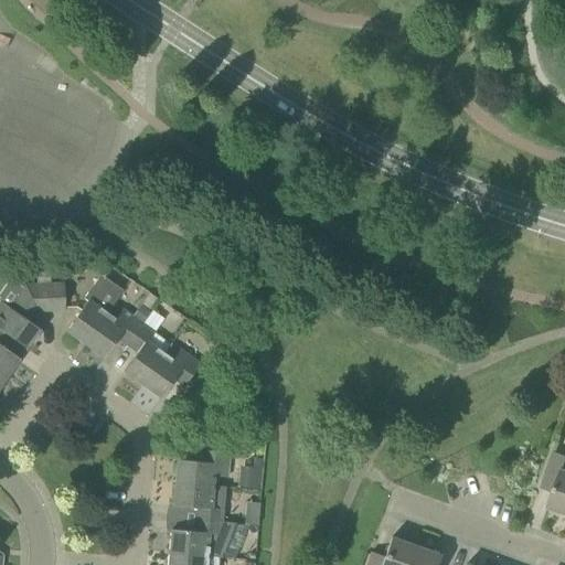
[(87,301),(65,332),(85,345),(107,313),(124,291),(100,275),(84,299),(87,301)]
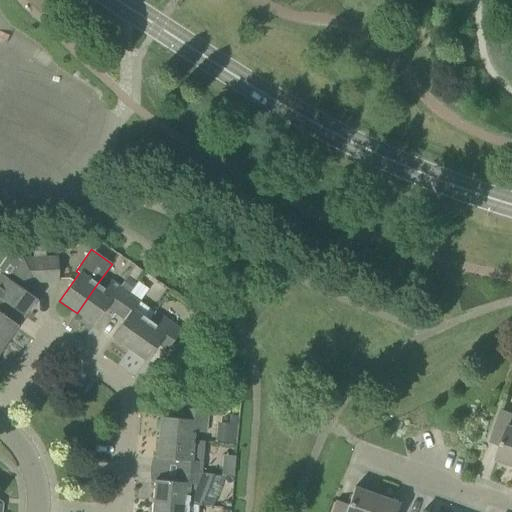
[(34,283),(46,282),(45,257),(21,257),(19,260),(12,256),(9,256),(0,268),(0,300),(6,305),(23,317),(36,299),(27,293),(34,283)]
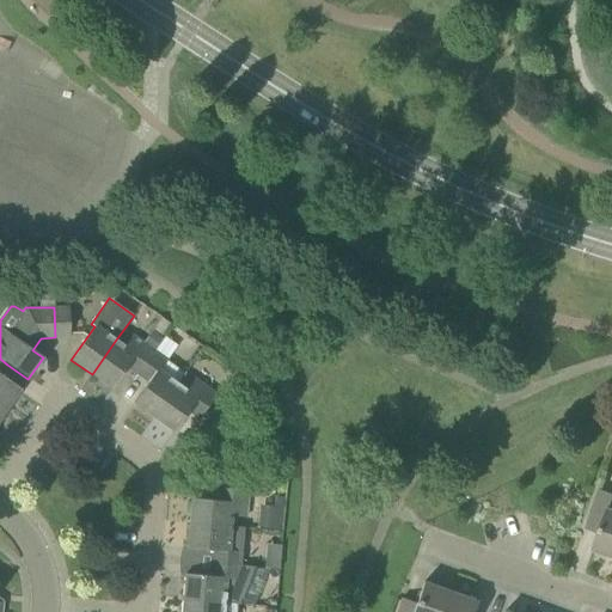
[(68,307),(54,307),(55,337),(71,337),(68,307)]
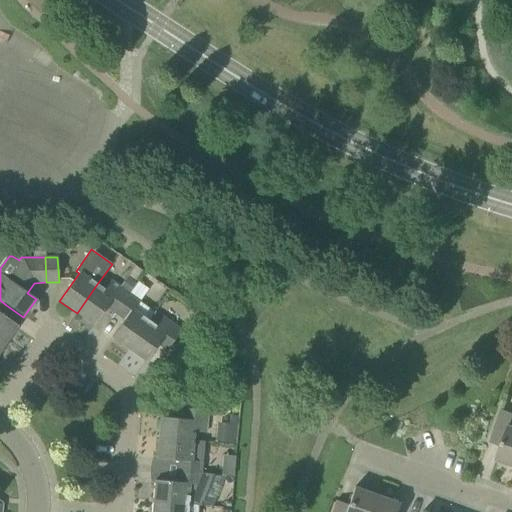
[(112,319),(115,314),(130,294),(112,281),(106,290),(97,284),(77,313),(94,325),(106,308),(114,313),(110,318),(112,319)]
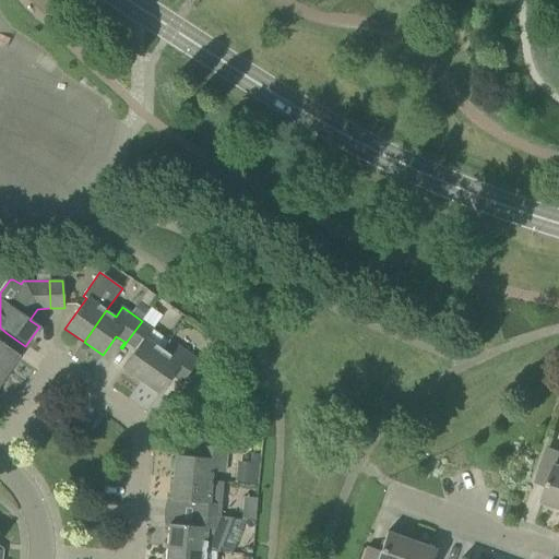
[(142,321),(126,343),(134,349),(121,368),(141,382),(163,351),(168,342),(153,331),(154,330),(142,321)]
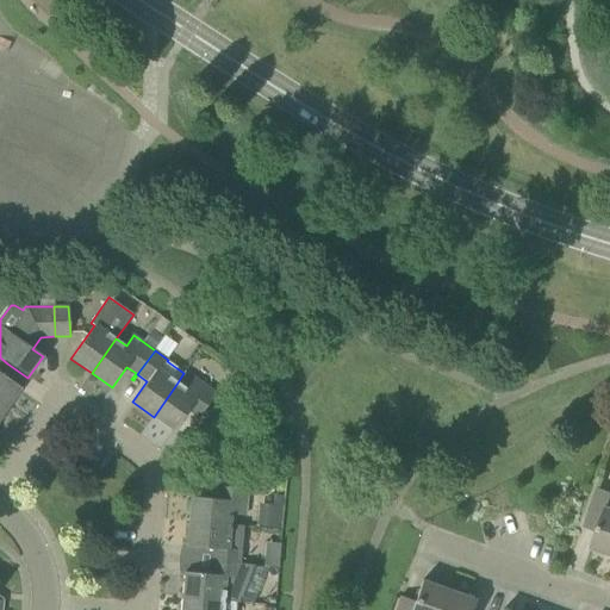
[(0,373),(7,363),(0,358),(0,404),(6,409),(20,388),(0,373)]
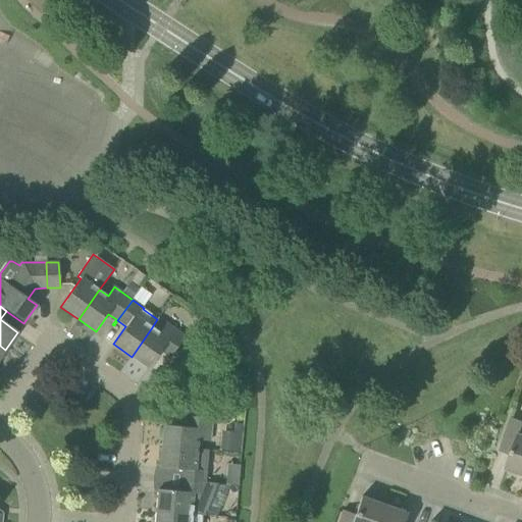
[(152,327),(132,357),(148,369),(162,351),(171,357),(186,336),(166,323),(160,332),(152,327)]
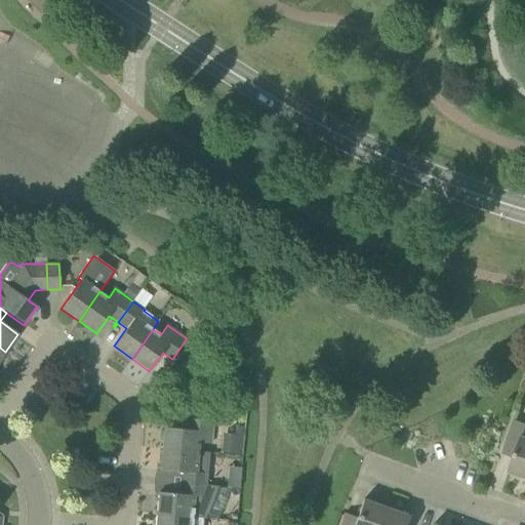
[(164,428),(162,449),(199,452),(200,444),(210,445),(212,421),(188,418),(187,431),(164,428)]
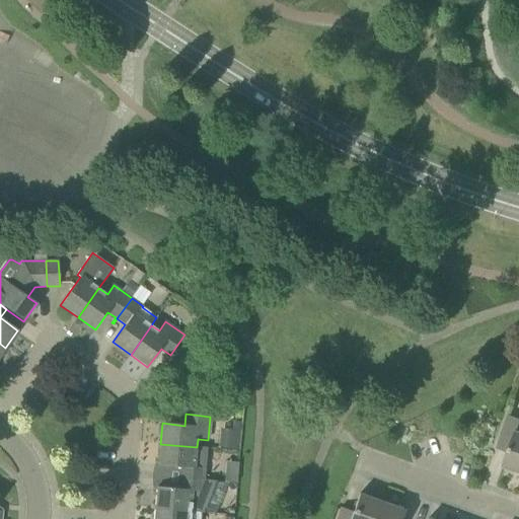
[(503,466),(518,472),(518,433),(516,432),(518,423),(518,419),(508,416),(497,449),(508,453),(503,466)]
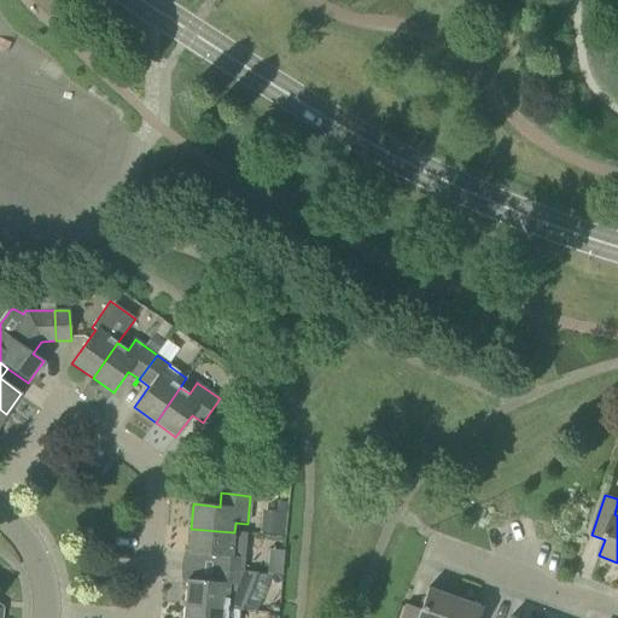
[(263,532),(284,532),(285,511),(264,511),(263,532)]
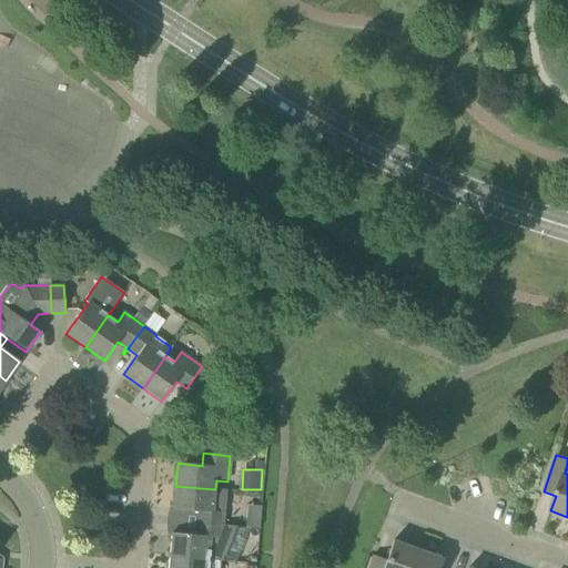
[(214,500),(215,489),(175,486),(173,509),(198,511),(196,523),(224,526),(226,501),(214,500)]
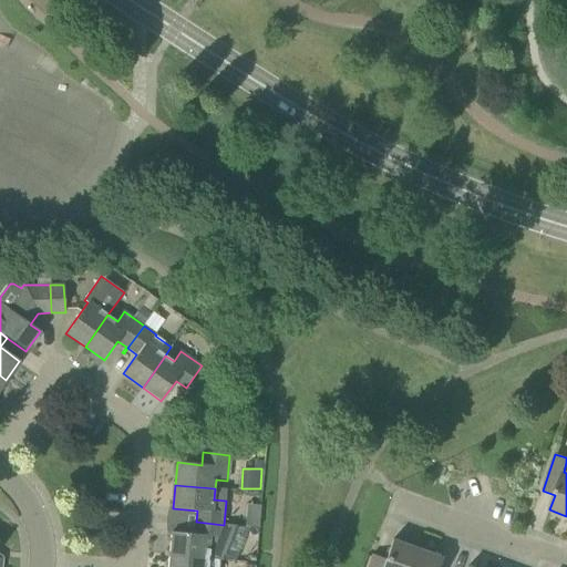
[(171,532),(168,555),(222,560),(222,559),(235,525),(224,525),(196,522),(195,534),(171,532)]
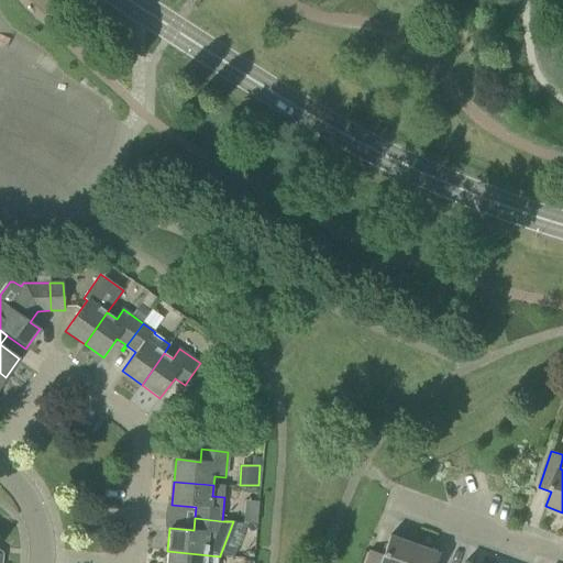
[(407,562),(414,544),(389,536),(383,555),(370,551),(365,562),(407,562)]
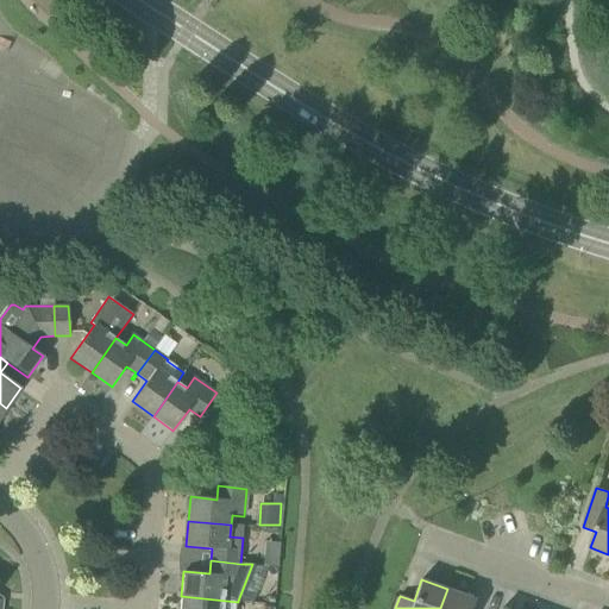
[(470,608),(475,600),(447,589),(440,608),(470,608)]
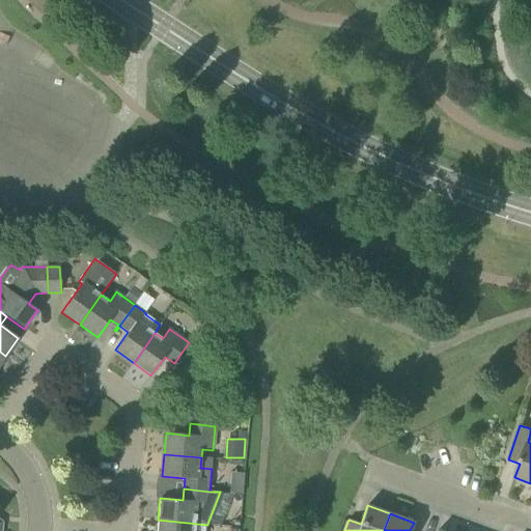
[(206,530),(207,525),(158,520),(157,530),(206,530)]
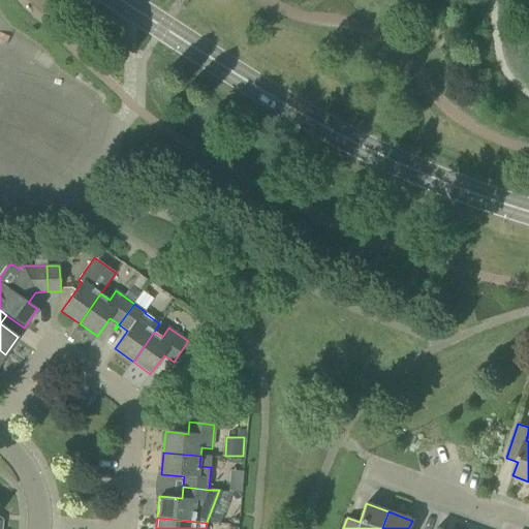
All buildings are outlined.
